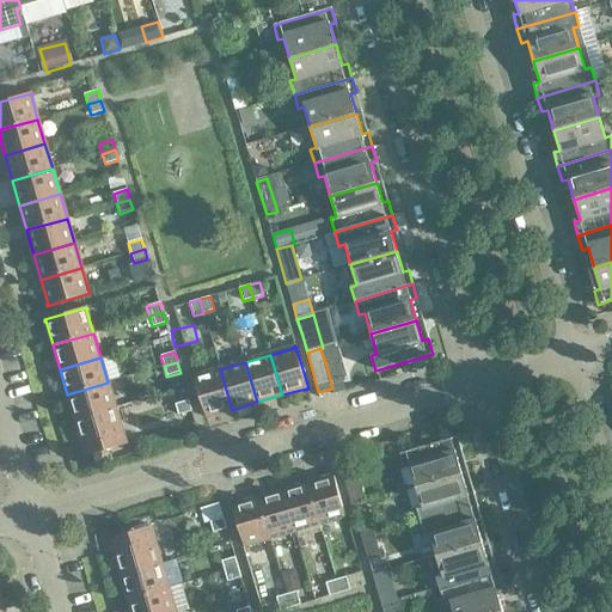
[(341,362),(326,366),(331,384),(346,380),(341,362)]
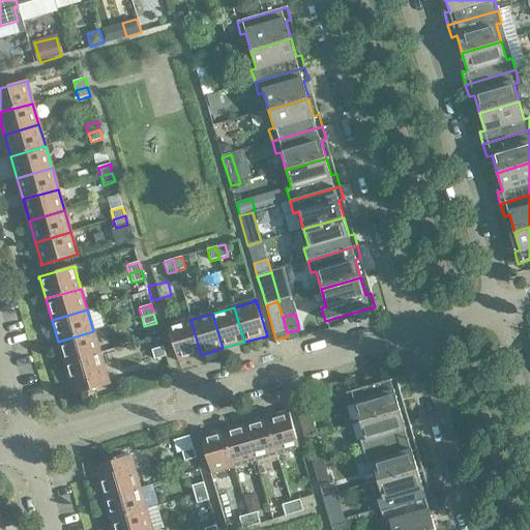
[(201,355),(190,320),(170,326),(170,325),(168,325),(179,362),(180,362),(180,360),(201,355)]
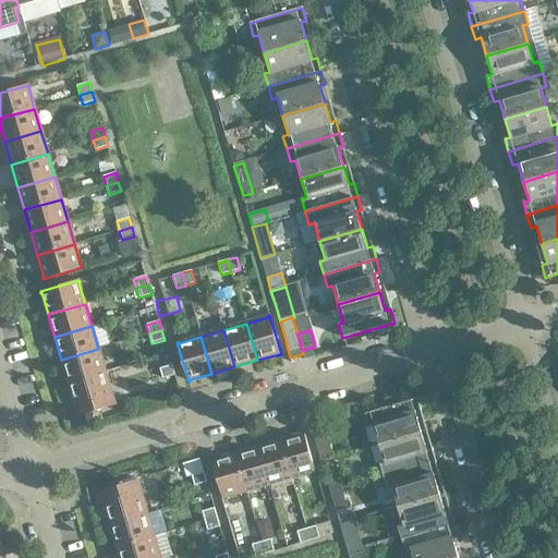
[(98,349),(61,360),(68,383),(105,372),(98,349)]
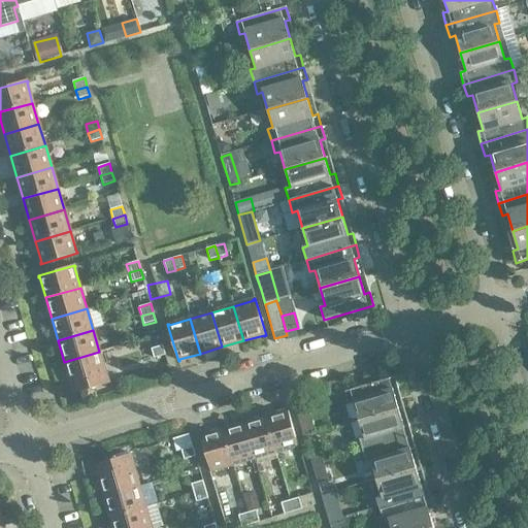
[(165,355),(163,345),(151,349),(154,359),(165,355)]
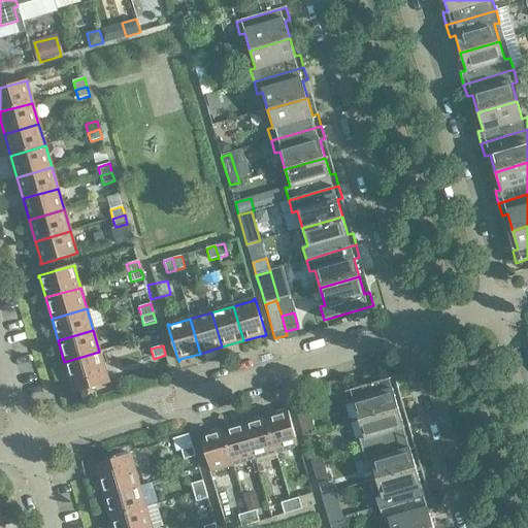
[(99,352),(64,362),(73,392),(72,392),(72,394),(109,383),(109,382),(108,382),(99,352)]
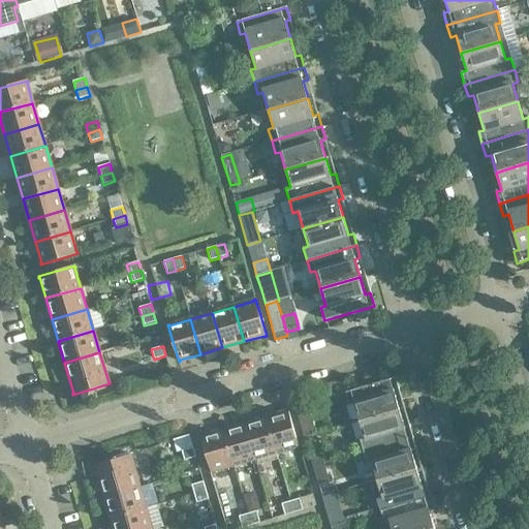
[(354,403),(360,421),(399,409),(394,392),(399,391),(396,377),(345,392),(349,405),(354,403)]
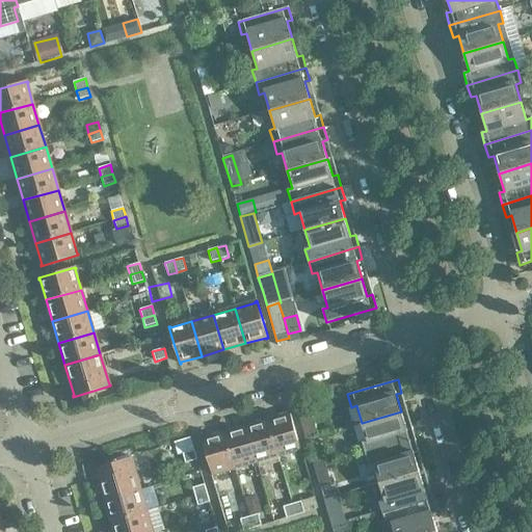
[(297,410),(307,440),(318,435),(310,407),(297,410)]
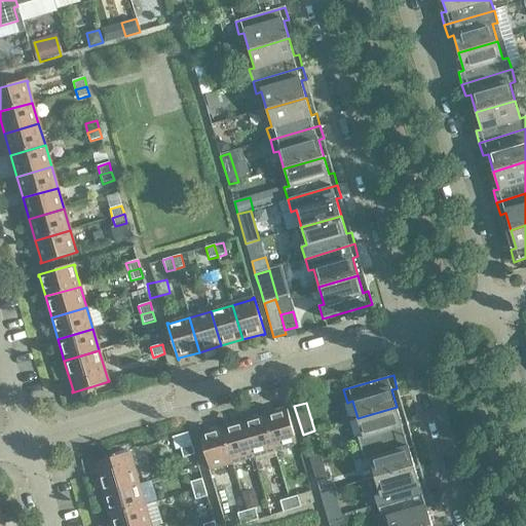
[(397,407),(358,418),(363,436),(358,438),(361,450),(411,435),(407,422),(402,424),(397,407)]
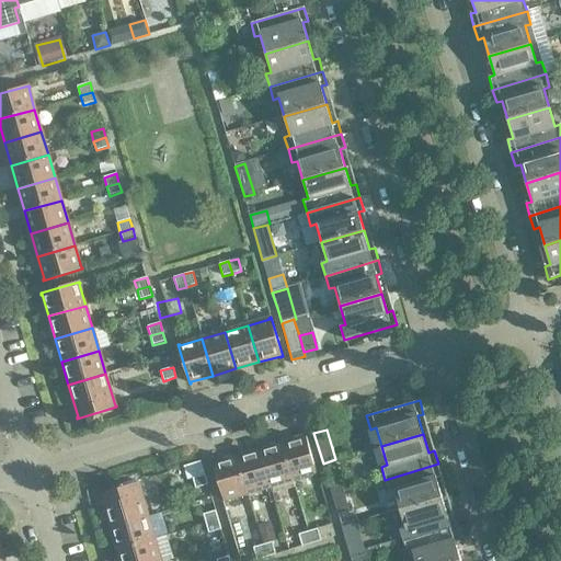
[(282,443),(293,480),(315,473),(316,474),(317,474),(306,435),(304,435),(304,436),(282,443)]
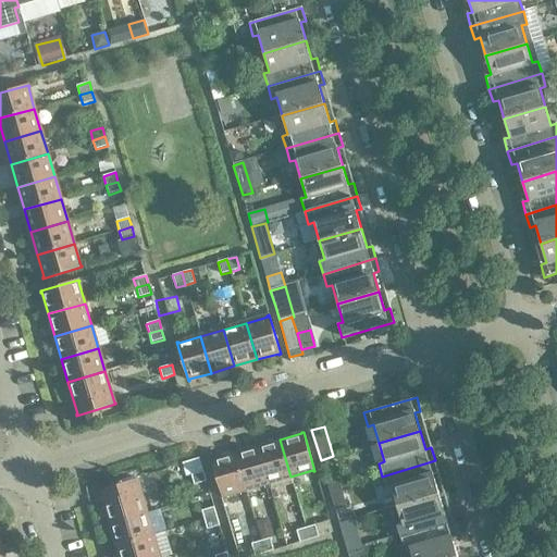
[(268,483),(291,477),(280,440),(258,446),(268,483)]
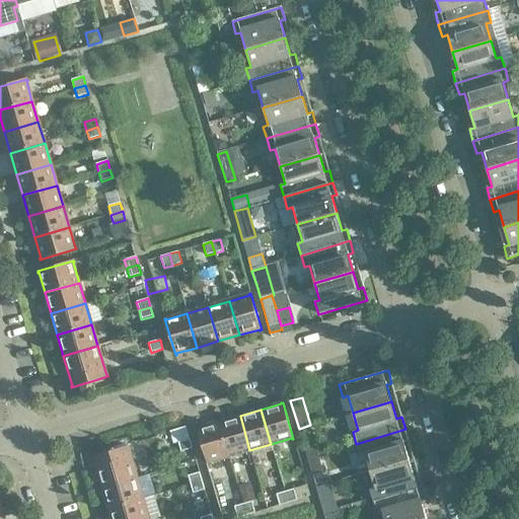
[(229,456),(249,450),(240,416),(219,423),(229,456)]
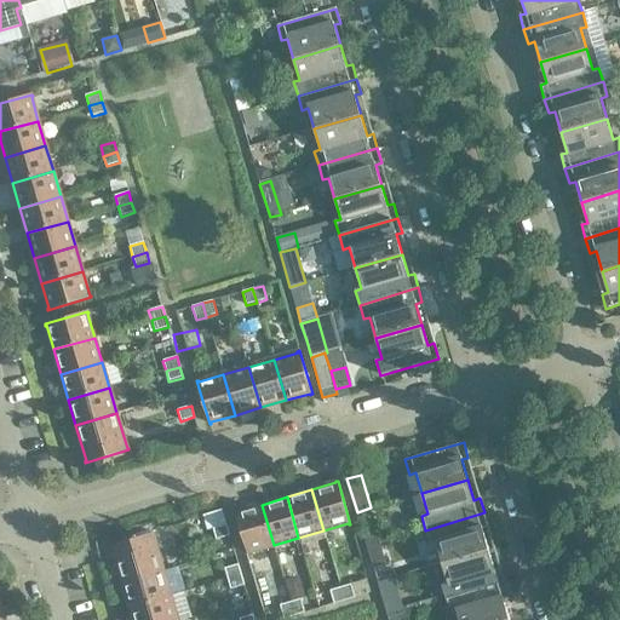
[(204,527),(224,521),(219,505),(199,511),(204,527)]
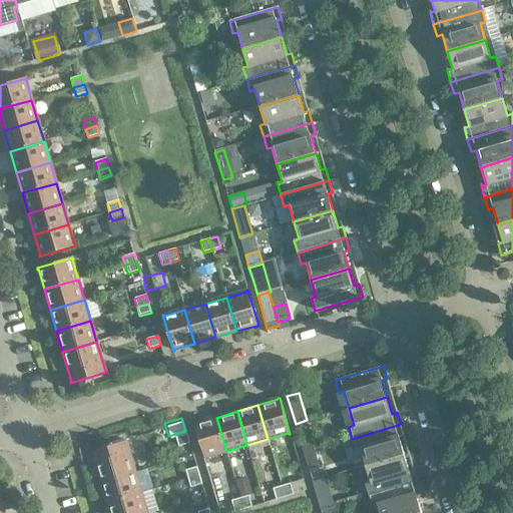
[(226,451),(216,418),(196,423),(195,422),(194,423),(204,459),(206,458),(206,457),(226,451)]
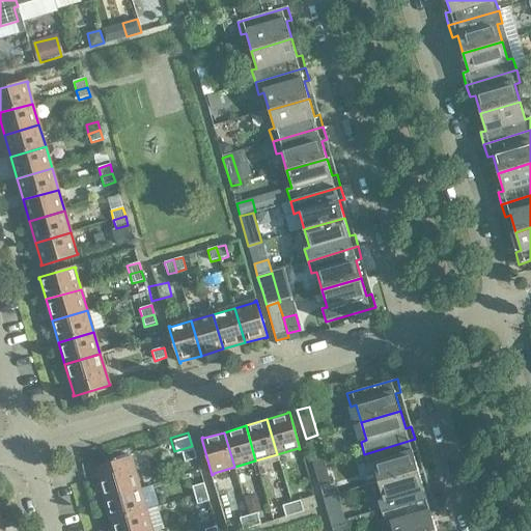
[(373,465),(379,482),(418,471),(413,453),(418,451),(415,439),(364,454),(368,467),(373,465)]
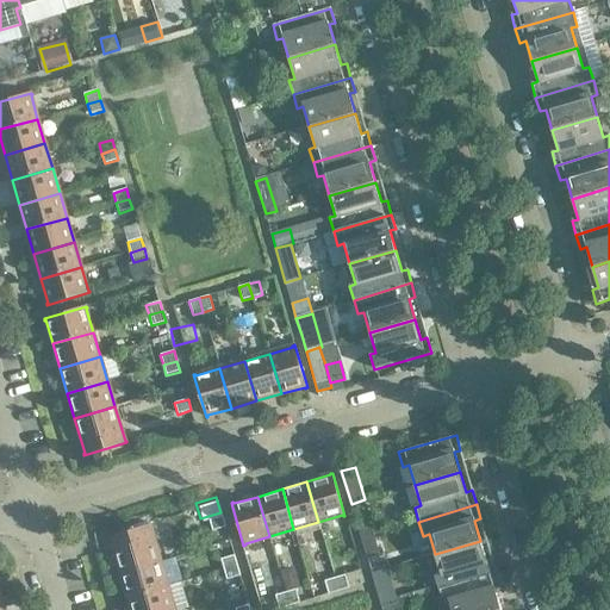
[(225,528),(223,517),(210,521),(213,531),(225,528)]
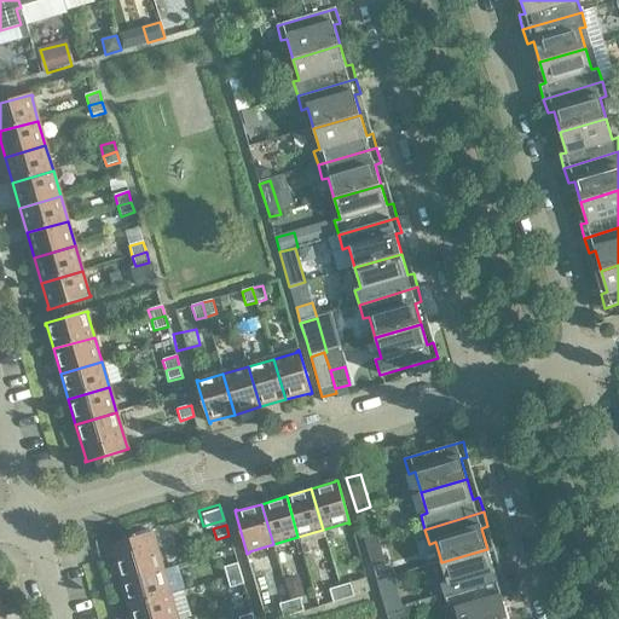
[(377,527),(362,532),(366,547),(381,542),(377,527)]
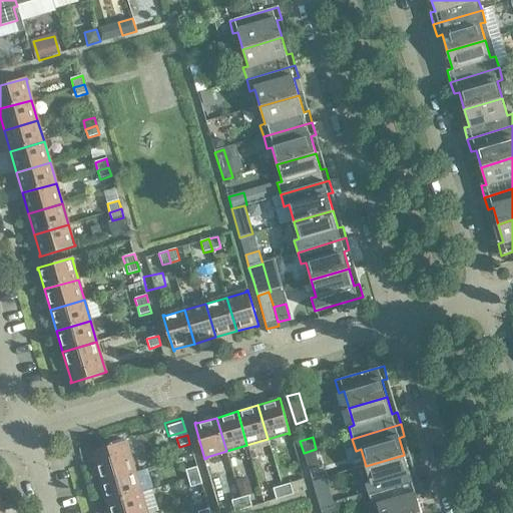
[(92,453),(101,482),(134,472),(126,443),(127,443),(127,441),(91,452),(91,453),(92,453)]
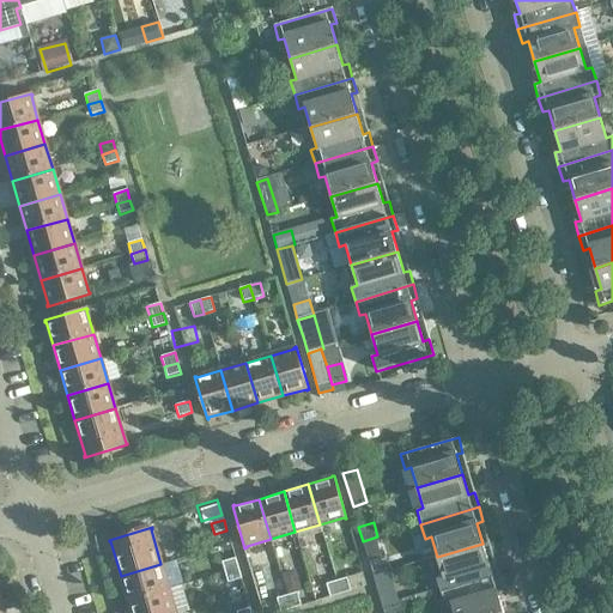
[(377,536),(363,541),(370,563),(384,559),(377,536)]
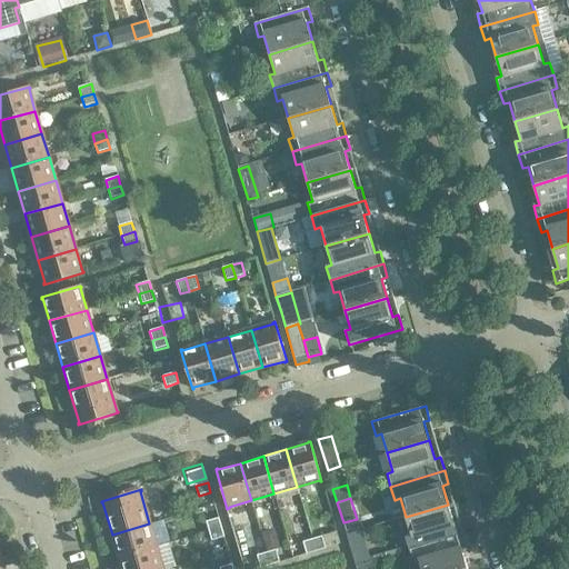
[(406,537),(409,550),(463,535),(459,521),(453,523),(448,505),(406,517),(411,536),(406,537)]
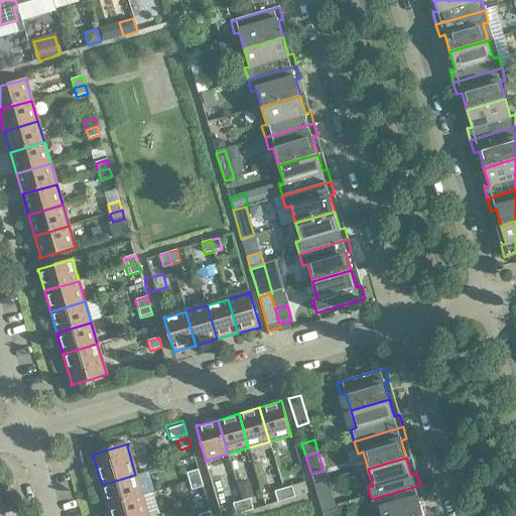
[(201,479),(201,478),(198,471),(186,474),(189,482),(201,479)]
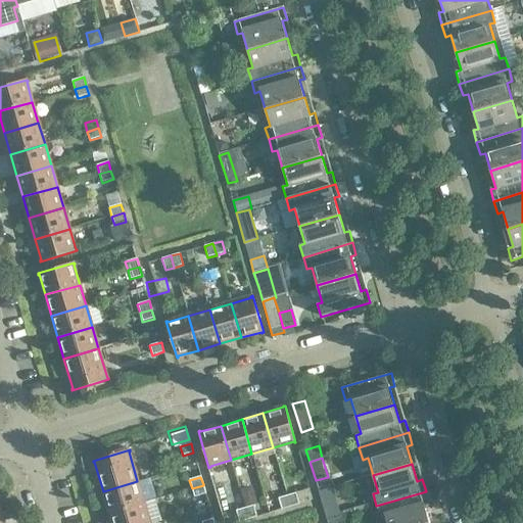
[(103,491),(109,513),(144,503),(137,481),(103,491)]
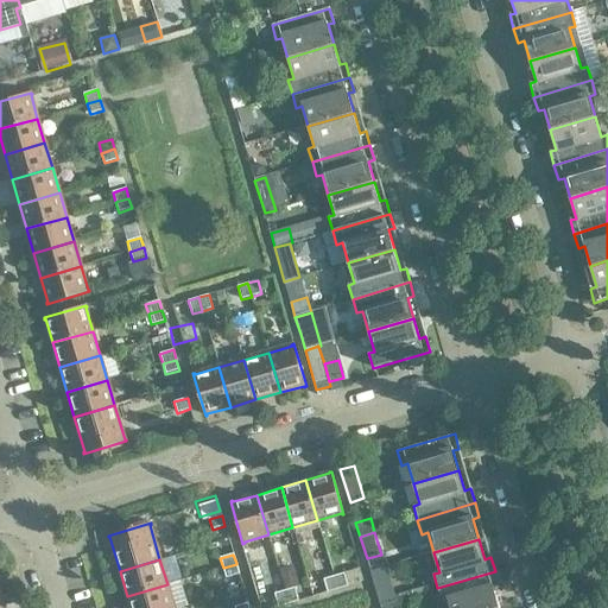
[(236,564),(223,568),(226,578),(239,574),(236,564)]
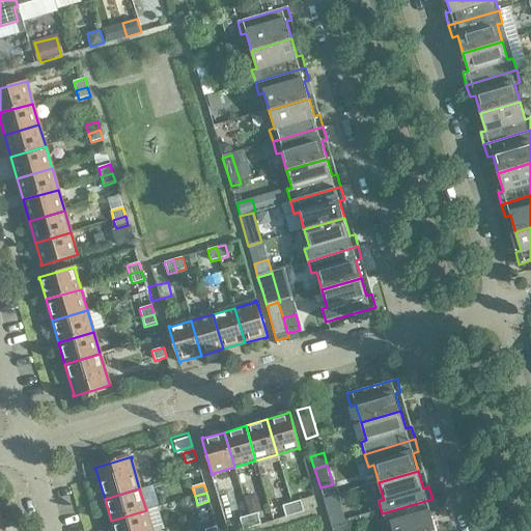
[(391,525),(392,530),(432,530),(436,530),(430,512),(436,511),(432,499),(382,513),(386,526),(391,525)]
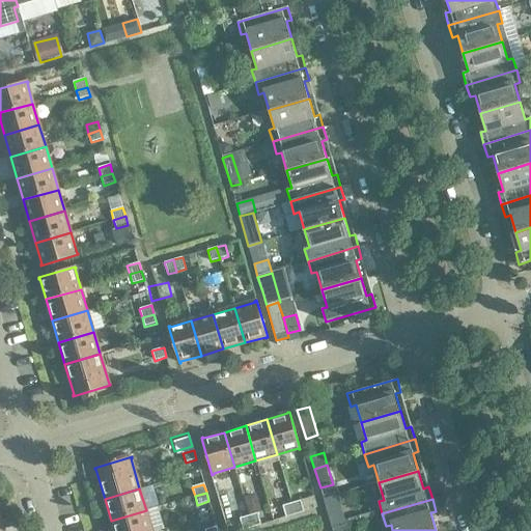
[(291,503),(295,514),(304,512),(301,501),(291,503)]
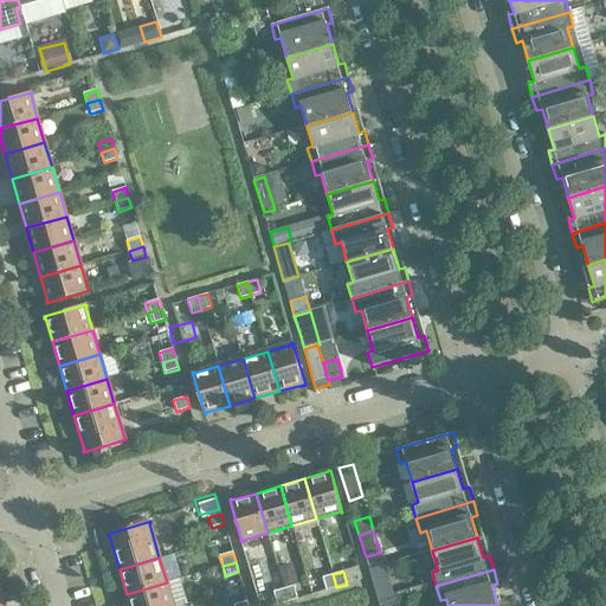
[(327,591),(336,587),(333,574),(323,578),(327,591)]
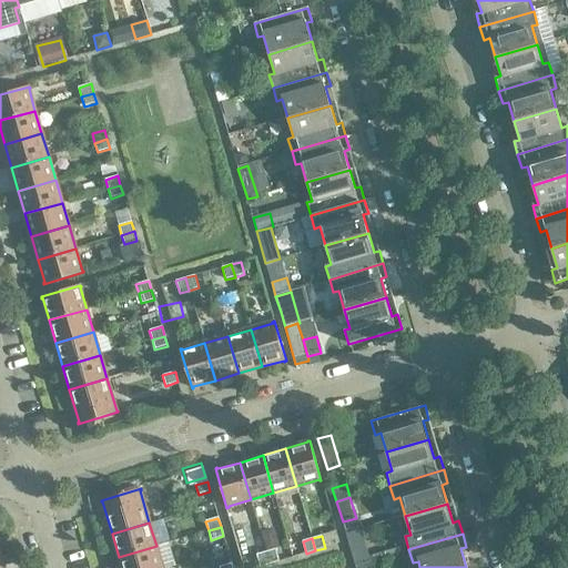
[(351,549),(355,565),(371,560),(366,545),(351,549)]
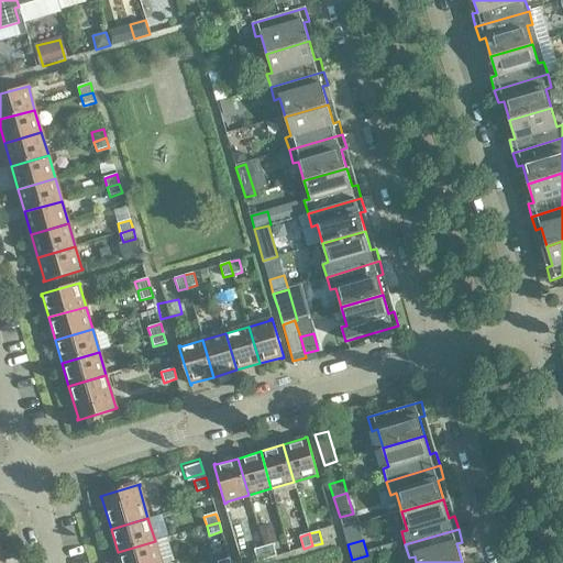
[(161,562),(155,541),(118,552),(121,562),(161,562)]
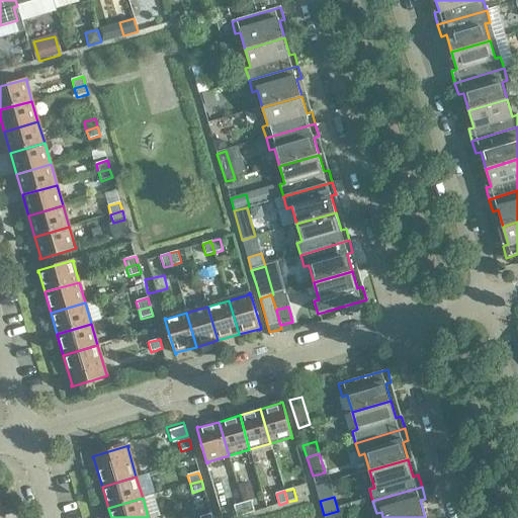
[(243,503),(246,515),(254,512),(251,501),(243,503)]
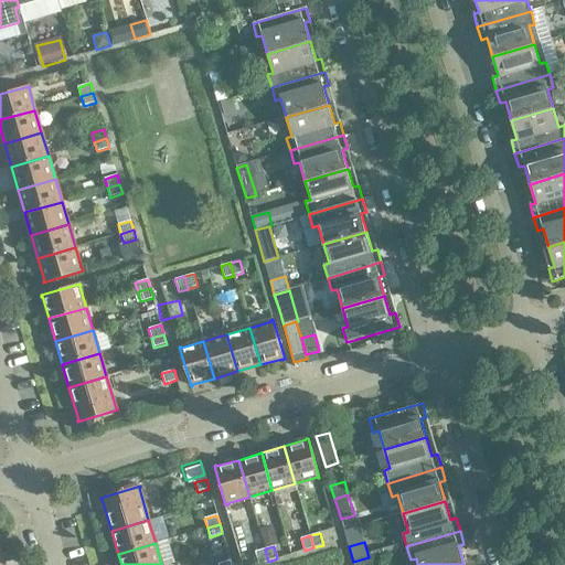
[(258,564),(268,562),(265,548),(255,552),(258,564)]
